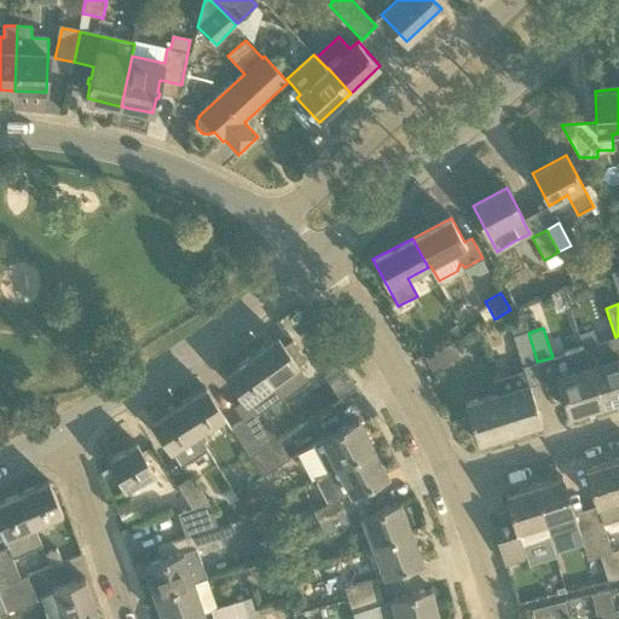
[(618,348),(617,342),(600,347),(594,329),(579,334),(584,347),(602,404),(618,398),(618,348)]
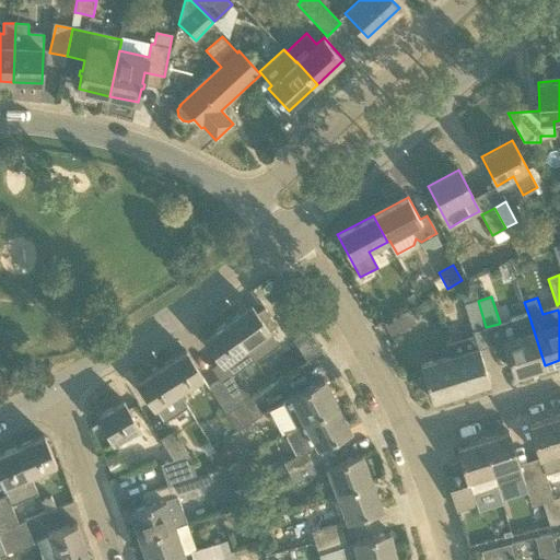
[(486,327),(478,301),(465,305),(474,331),(486,327)]
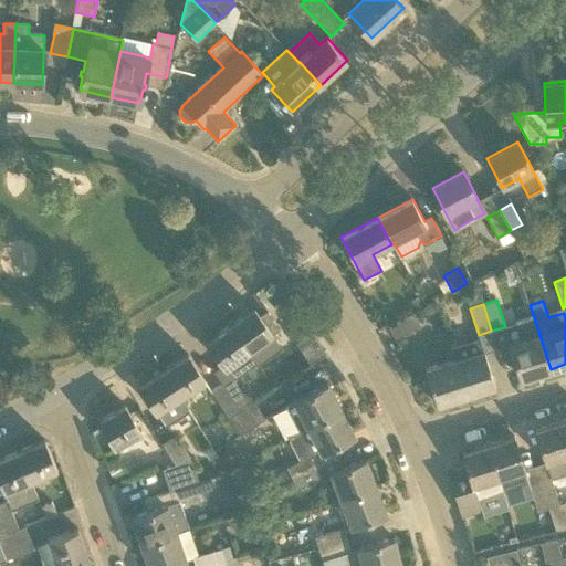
[(282,348),(272,334),(254,308),(232,325),(249,349),(258,364),(258,363),(259,365),(282,348)]
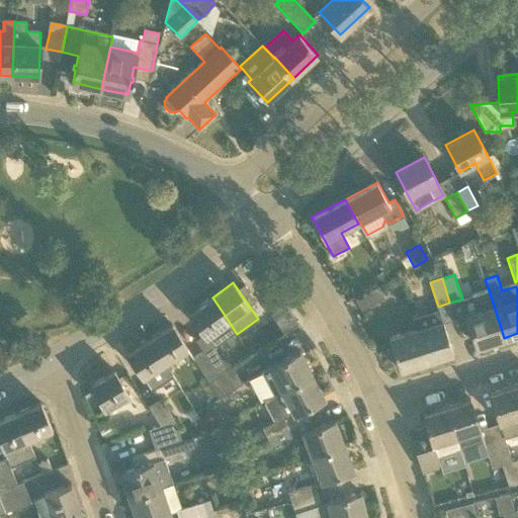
[(356,299),(361,310),(382,298),(377,287),(356,299)]
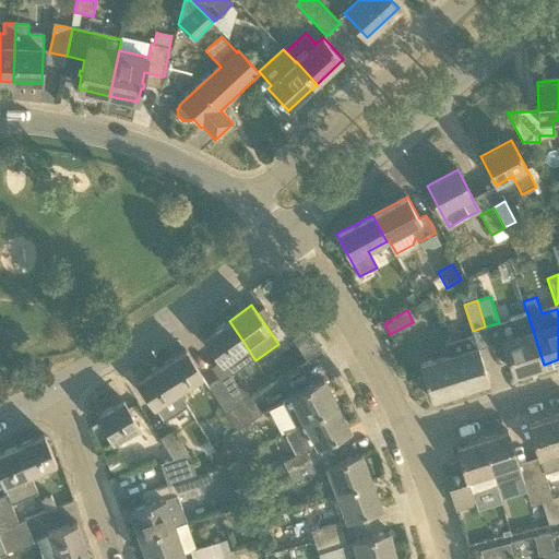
[(514,373),(544,365),(527,313),(510,319),(499,322),(498,322),(498,323),(504,341),(514,373)]
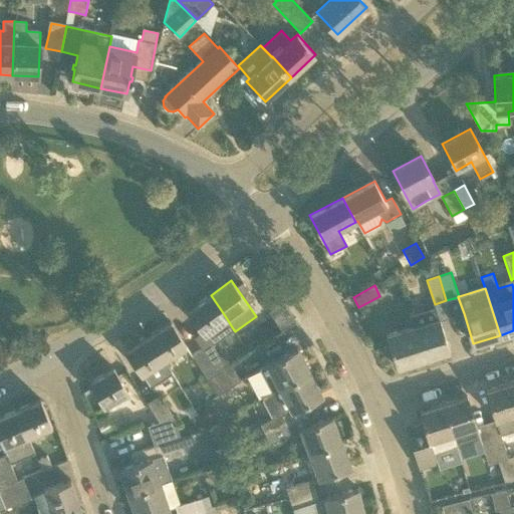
[(212,345),(234,330),(226,317),(211,295),(188,311),(203,332),(195,338),(202,348),(201,349),(215,371),(224,365),(212,345)]
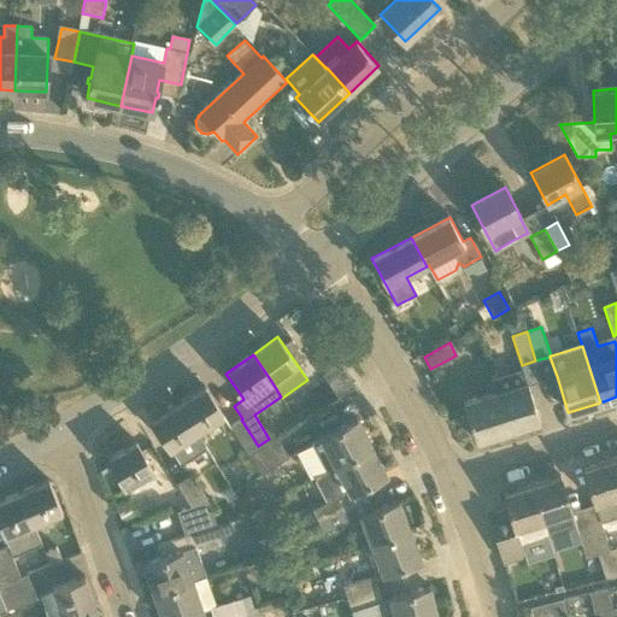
[(328,389),(353,386),(350,359),(324,362),(328,389)]
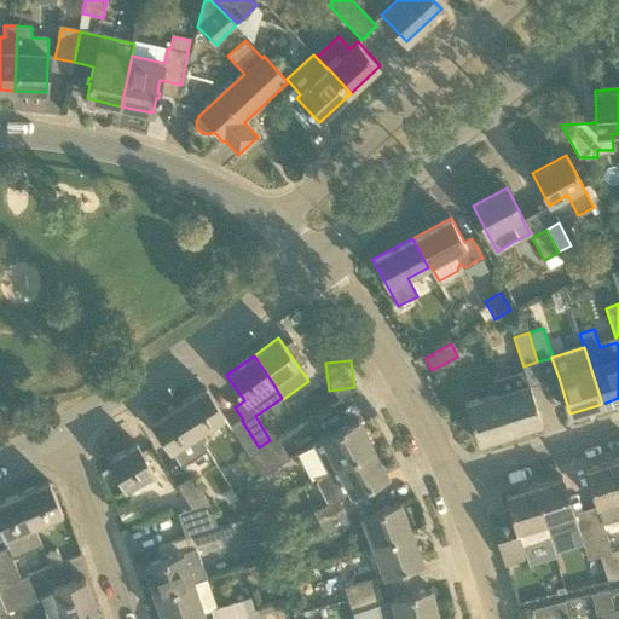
[(493,381),(497,394),(509,433),(542,423),(525,371),(493,381)]
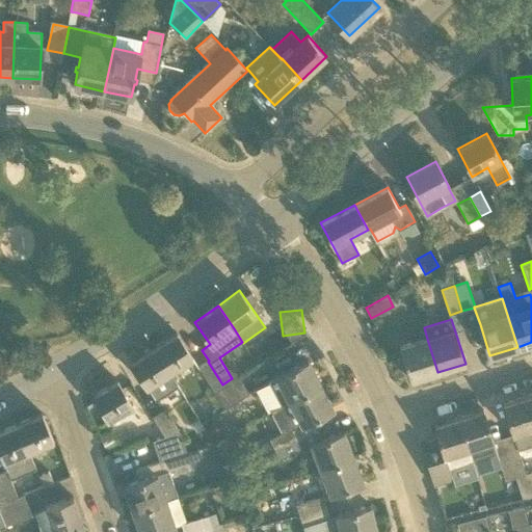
[(155,348),(170,373),(192,358),(177,334),(155,348)]
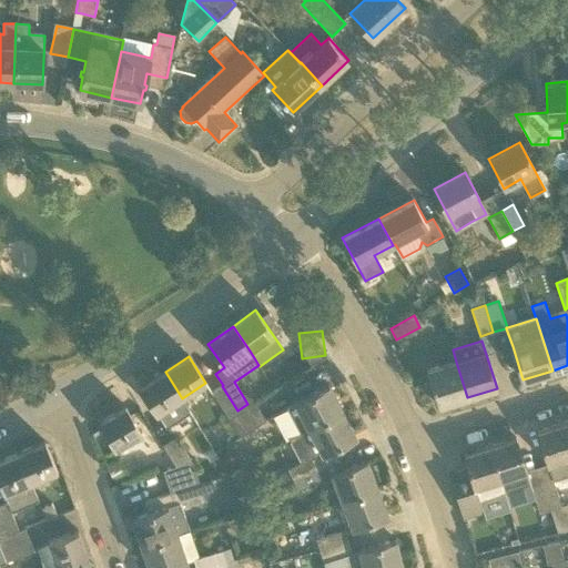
[(438,407),(467,397),(456,362),(427,372),(438,407)]
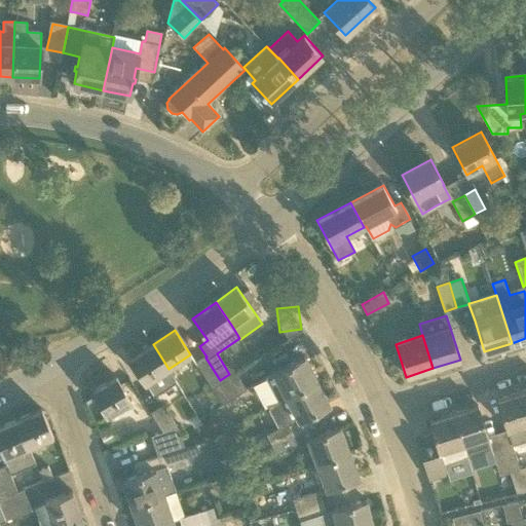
[(145,383),(168,369),(153,344),(129,359),(145,383)]
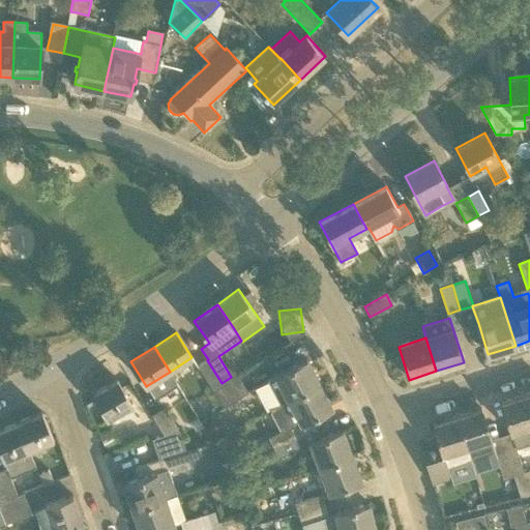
[(267,380),(280,404),(319,383),(306,359),(267,380)]
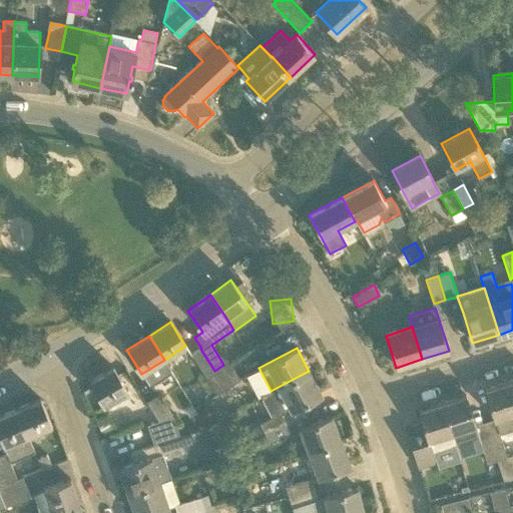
[(205,377),(214,371),(200,349),(191,354),(205,377)]
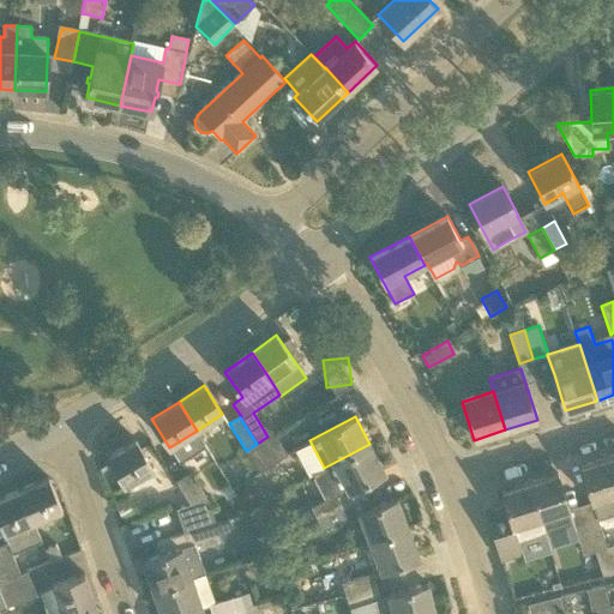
[(253,461),(281,444),(275,433),(269,438),(268,437),(257,444),(246,451),(253,461)]
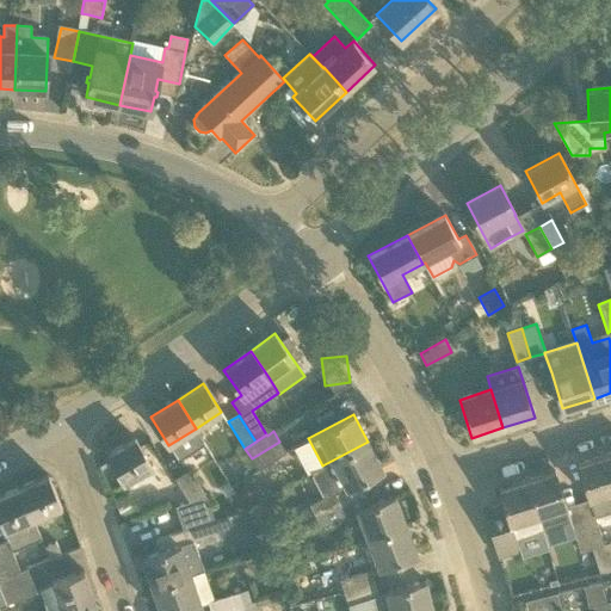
[(124,483),(152,467),(135,438),(107,454),(124,483)]
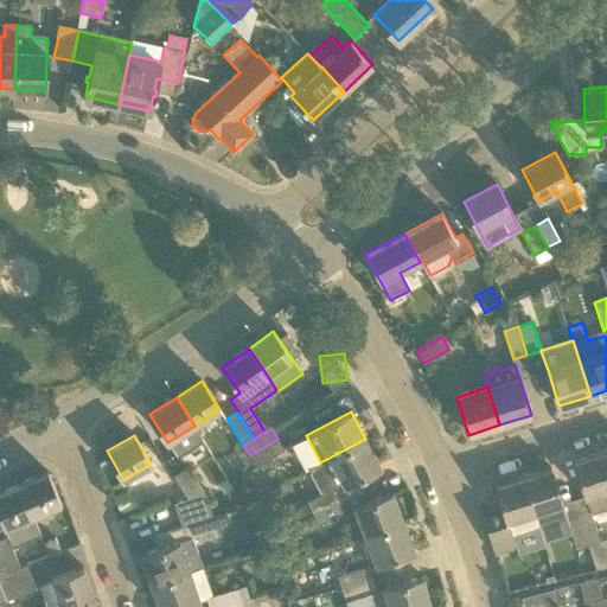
[(278,439),(250,455),(257,467),(285,449),(278,439)]
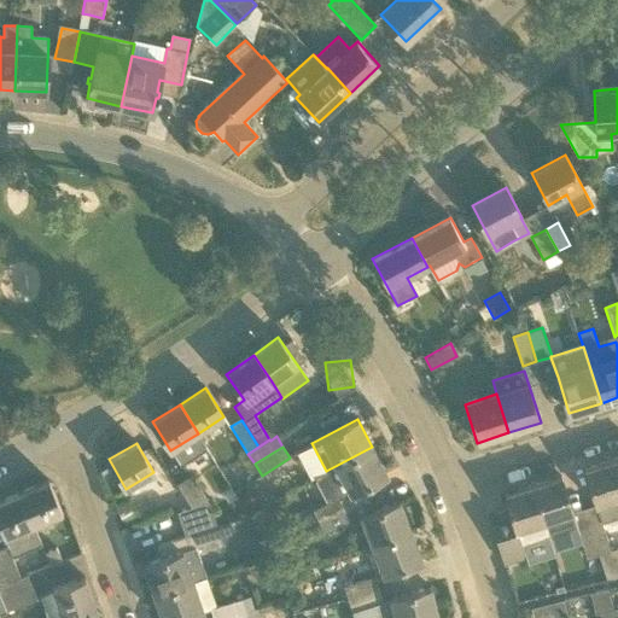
[(314,512),(319,523),(368,499),(363,488),(388,476),(372,447),(326,471),(315,477),(330,505),(314,512)]
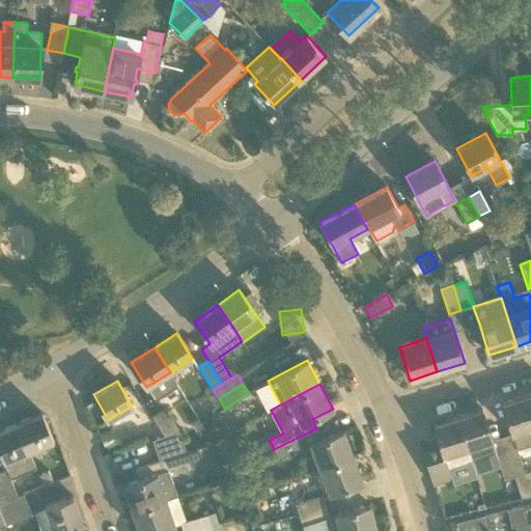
[(530,443),(530,410),(527,396),(502,403),(512,435),(513,435),(523,431),(527,444),(530,443)]
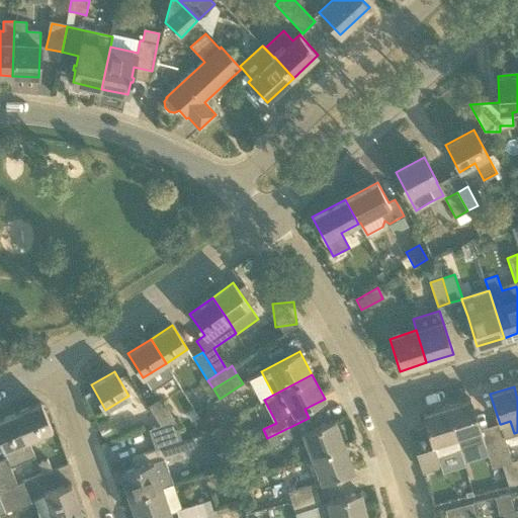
[(159,425),(173,420),(161,400),(149,407),(159,425)]
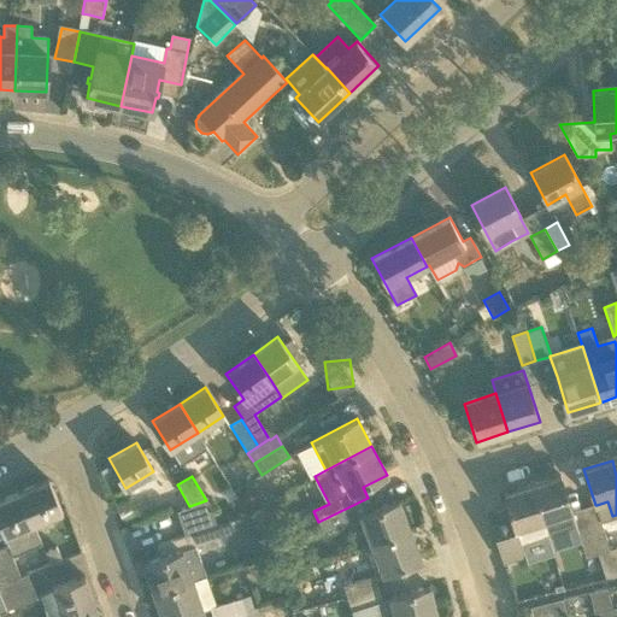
[(573,528),(568,513),(573,512),(560,476),(532,486),(544,522),(548,535),(573,528)]
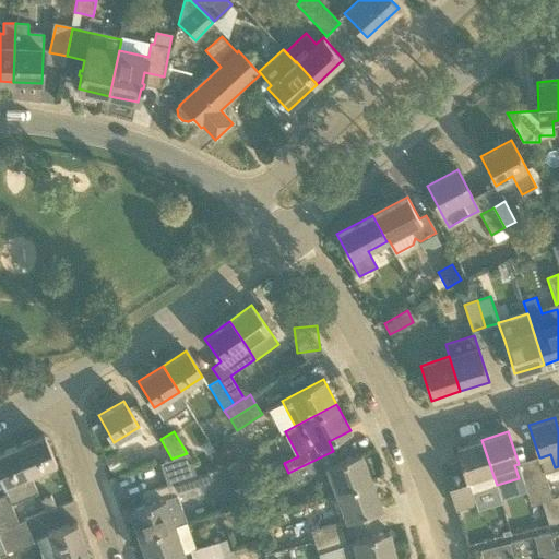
[(18,447),(30,475),(57,464),(45,436),(18,447)]
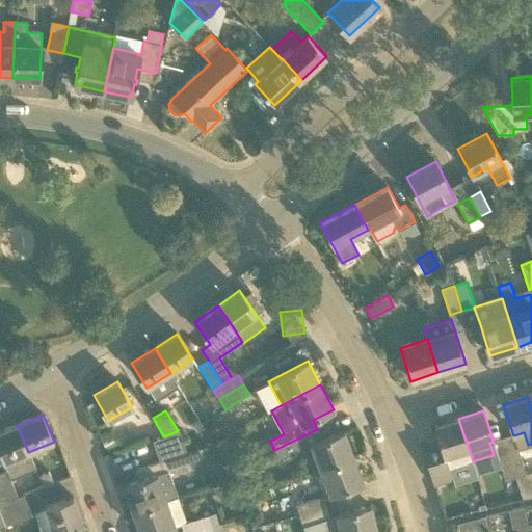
[(449,469),(473,461),(469,450),(458,419),(434,426),(442,449),(424,454),(433,485),(453,479),(449,469)]
